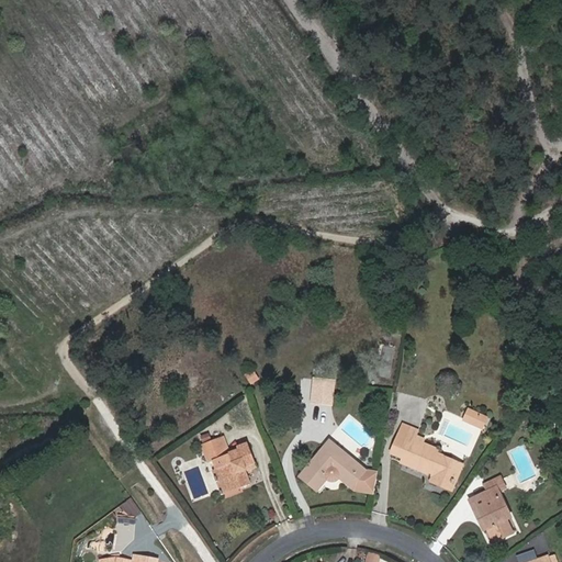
[(245,374),(249,383),(259,380),(255,370),(245,374)]
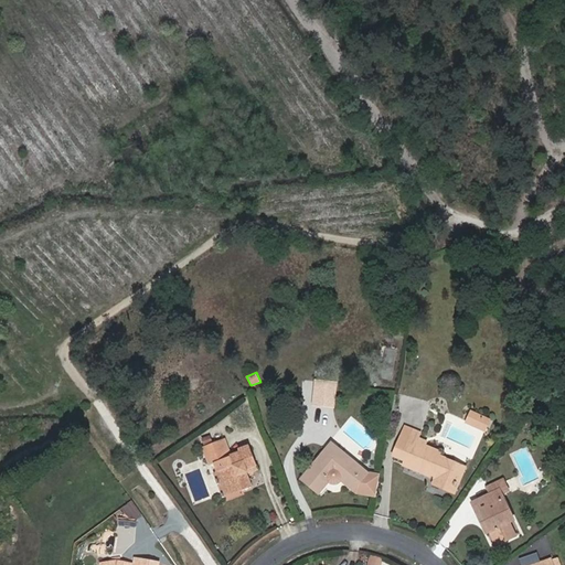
[(315,381),(312,403),(332,404),(333,383),(315,381)]
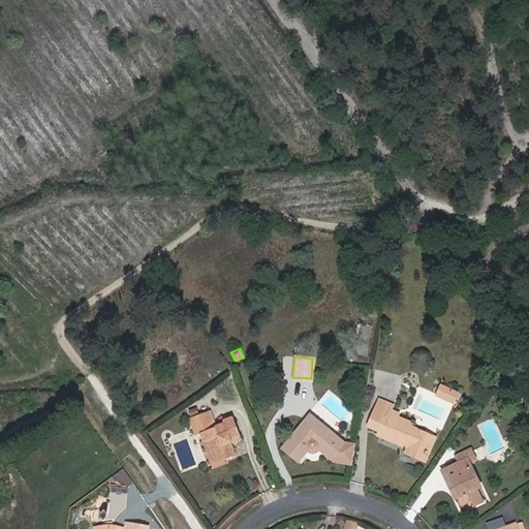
[(444,390),(440,398),(454,405),(458,396),(444,390)]
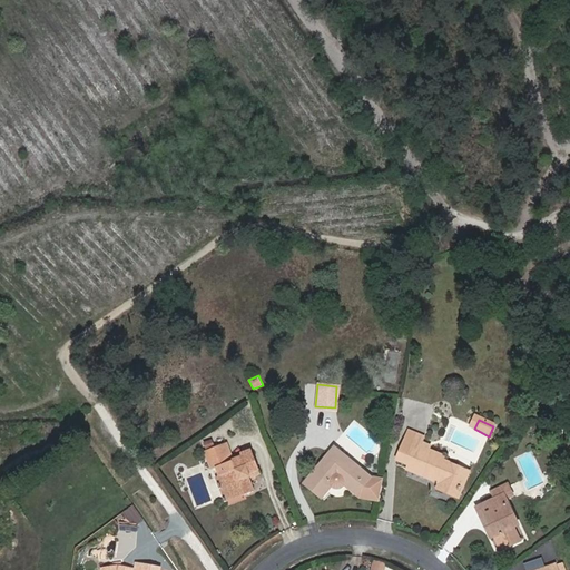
[(422,436),(409,431),(403,444),(415,449),(419,442),(422,436)]
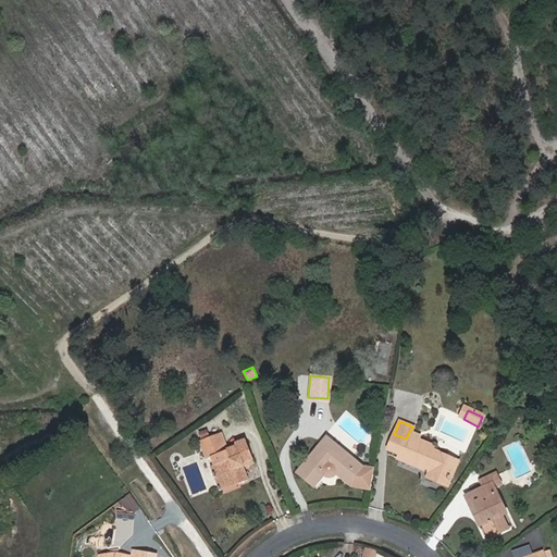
[(199,433),(201,438),(210,435),(208,430),(199,433)]
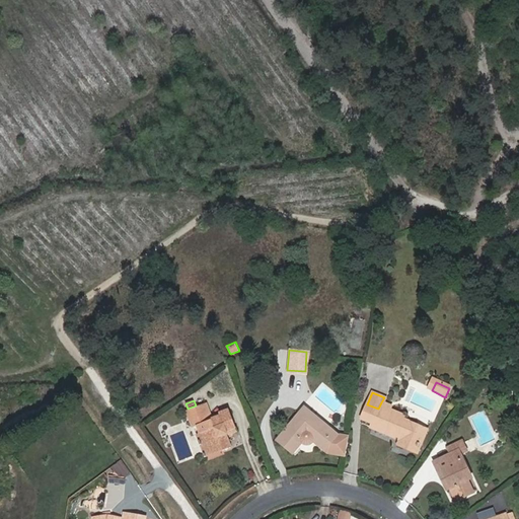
[(189,419),(211,411),(208,402),(186,412),(189,419)]
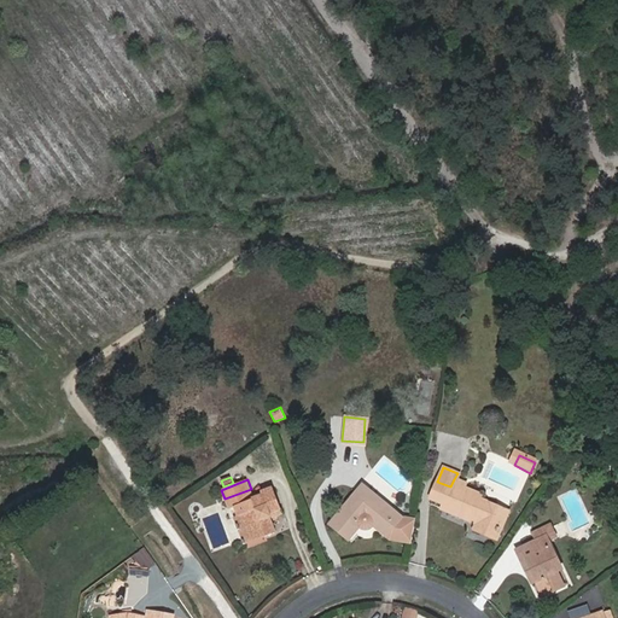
[(437,482),(429,499),(441,503),(438,508),(450,513),(453,509),(459,512),(458,517),(467,520),(468,517),(476,519),(473,523),(471,529),(493,537),(505,511),(483,500),(482,505),(474,502),(477,497),(478,494),(462,487),(464,483),(454,479),(450,487),(437,482)]
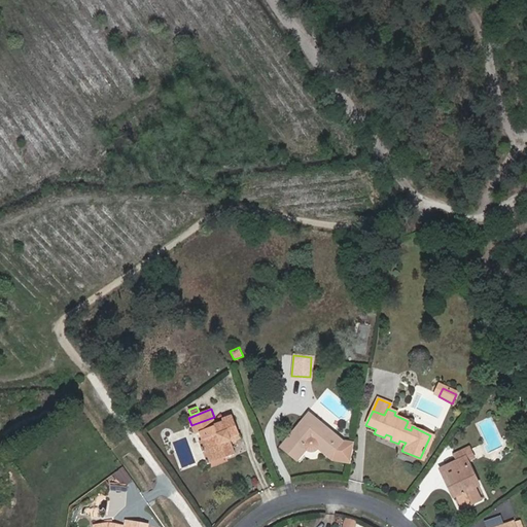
[(343,442),(310,414),(282,448),(297,460),(307,449),(309,451),(311,451),(313,451),(318,450),(319,449),(332,459),(351,462),(354,444),(343,442)]
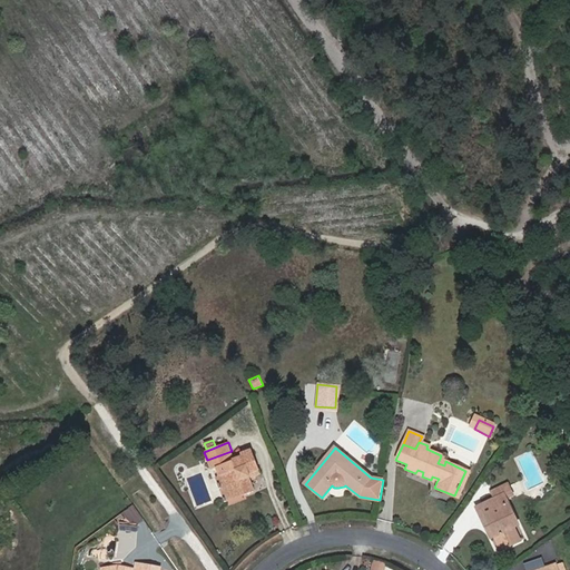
[(210,470),(217,468),(235,461),(232,451),(207,460),(210,470)]
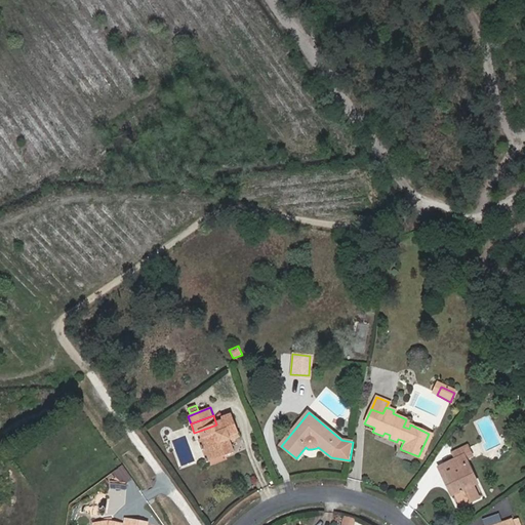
[(216,425),(200,431),(203,439),(199,441),(204,455),(223,448),(226,456),(234,452),(230,441),(229,437),(239,434),(232,415),(224,417),(225,420),(216,425)]
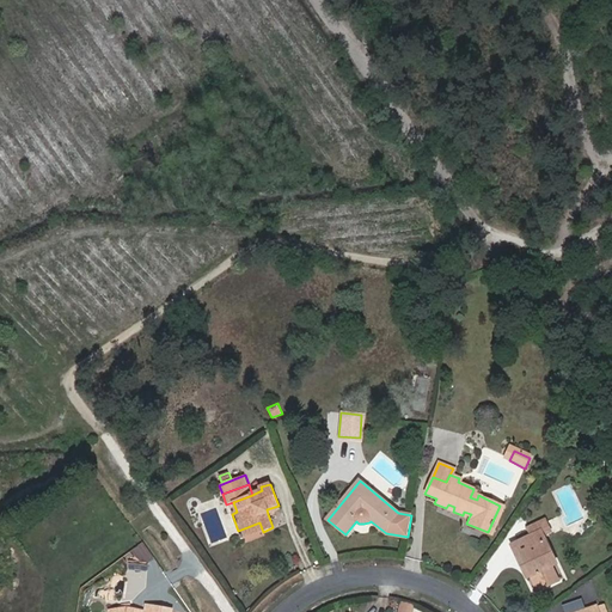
[(527,528),(531,536),(542,531),(544,536),(551,532),(545,520),(527,528)]
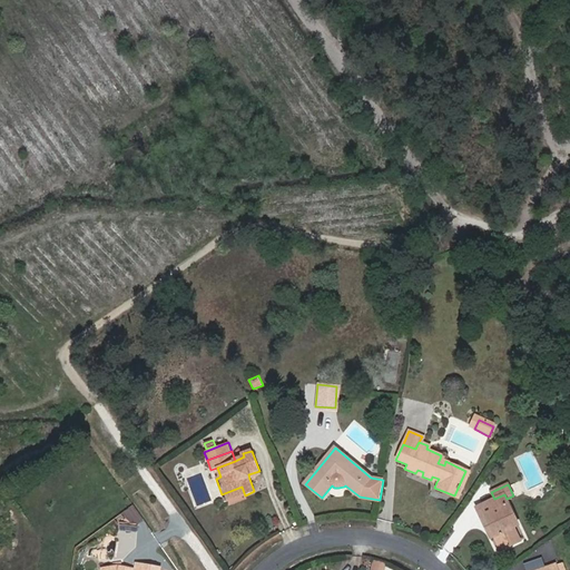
[(225,502),(245,495),(242,487),(222,494),(225,502)]
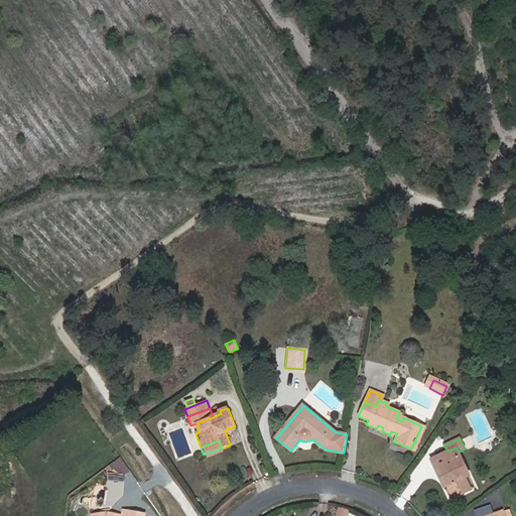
[(431,460),(439,478),(444,476),(448,486),(455,498),(472,491),(466,478),(461,469),(466,466),(459,452),(457,447),(447,452),(431,460)]
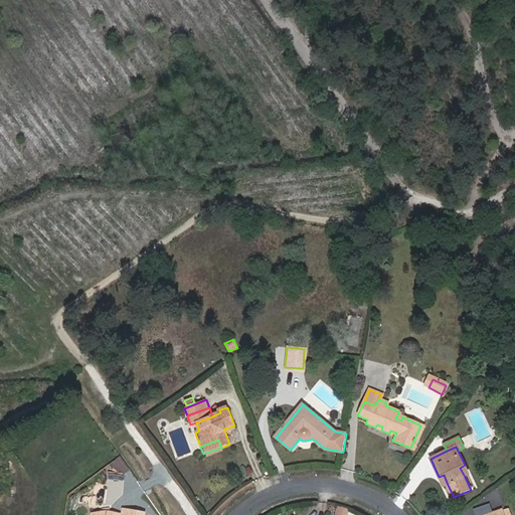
[(469,475),(465,465),(460,468),(465,477),(469,475)]
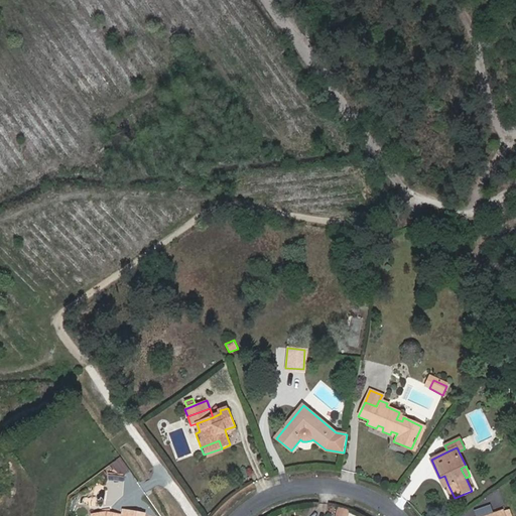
[(123,477),(109,476),(108,492),(123,493),(123,477)]
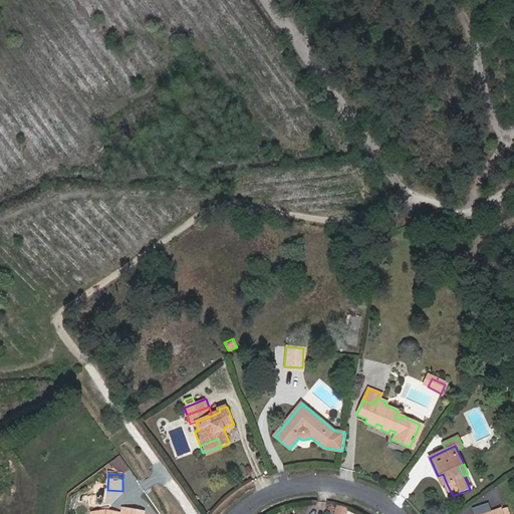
[(443,474),(438,476),(443,486),(447,484),(443,474)]
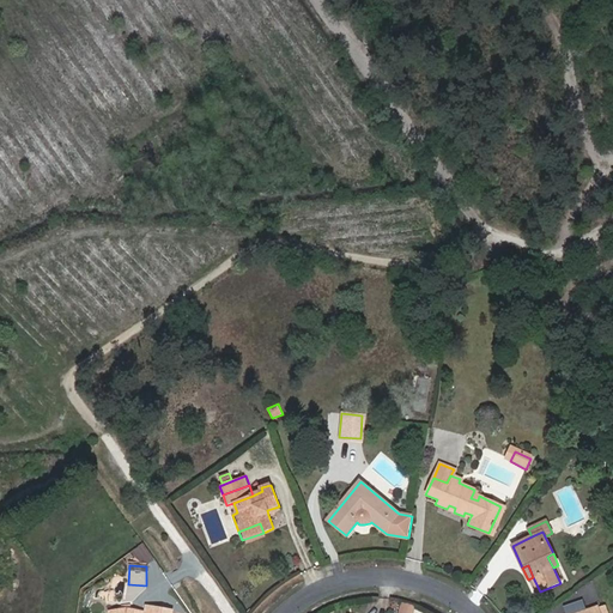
[(398,612),(413,612),(416,604),(400,601),(398,612)]
